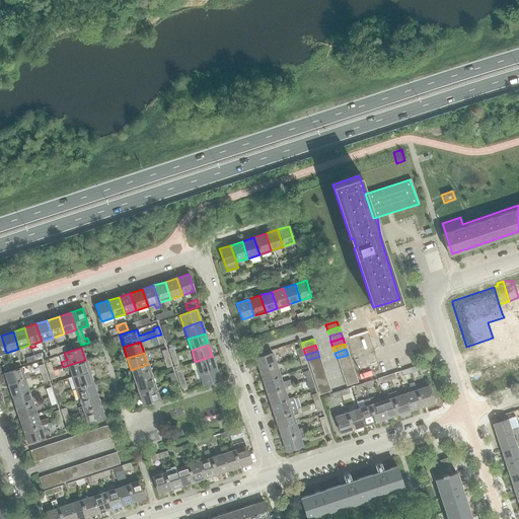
[(255,358),(258,370),(276,365),(272,353),(255,358)]
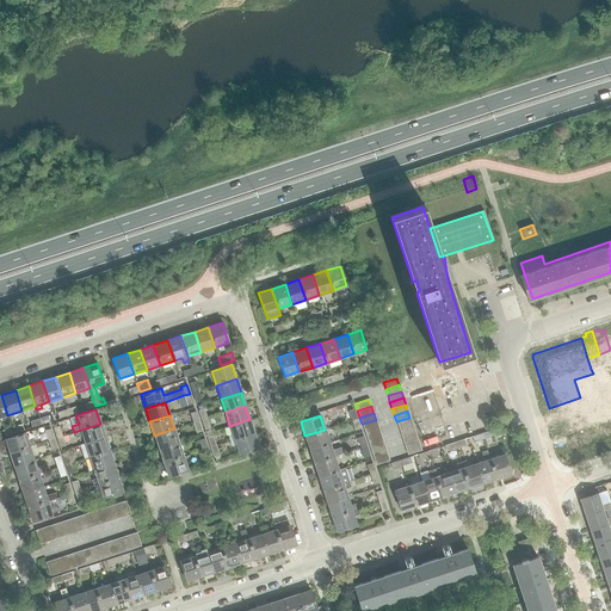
[(418,438),(437,431),(433,417),(413,424),(418,438)]
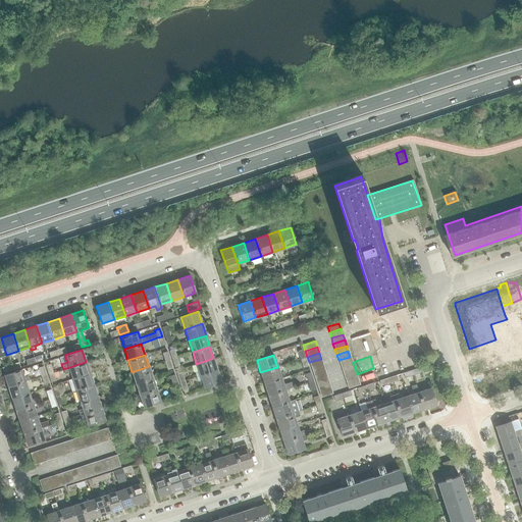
[(338,360),(341,366),(352,362),(350,357),(338,360)]
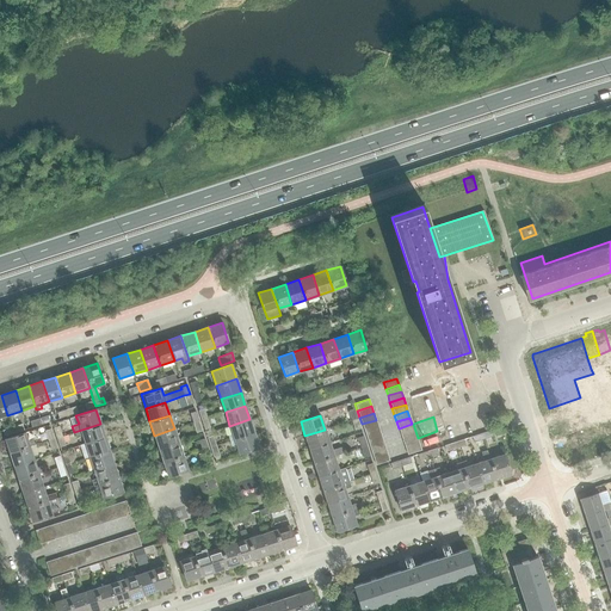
[(254,433),(250,419),(229,426),(234,439),(254,433)]
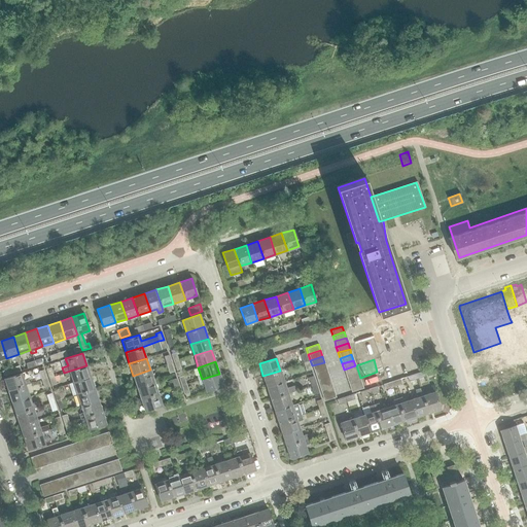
[(312,365),(314,372),(326,367),(324,362),(312,365)]
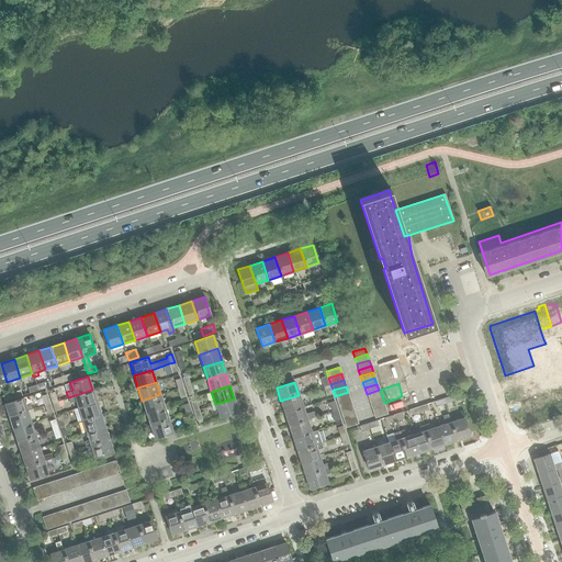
[(561,403),(557,388),(546,391),(551,409),(555,408),(557,411),(561,408),(561,403)]
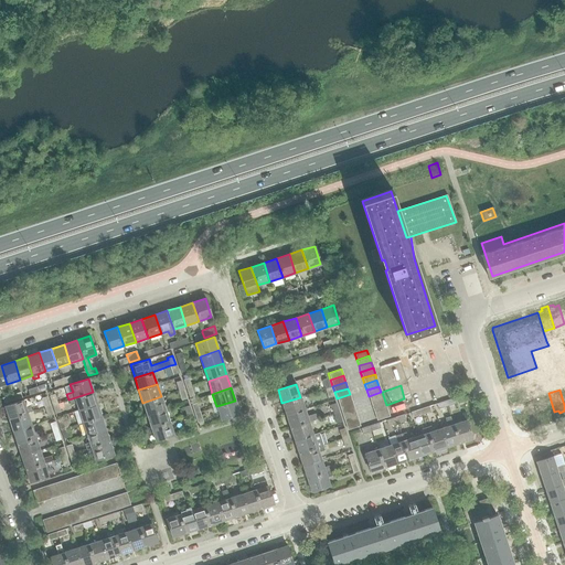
[(76,403),(78,409),(97,404),(93,392),(68,400),(70,405),(76,403)]
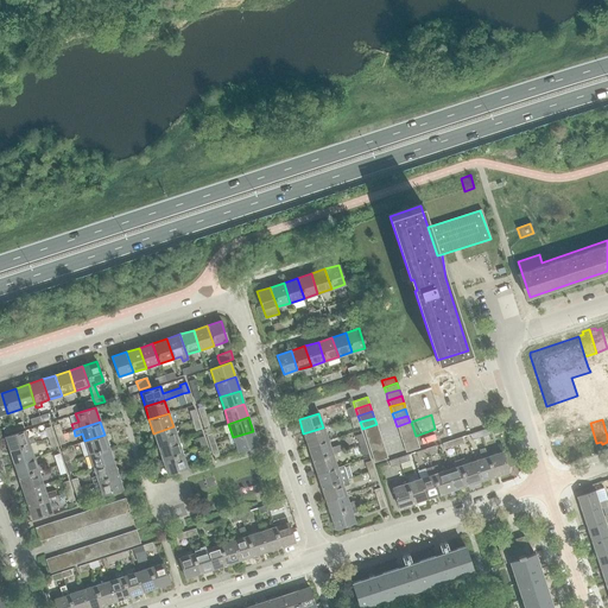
[(412,429),(410,422),(397,426),(398,432),(412,429)]
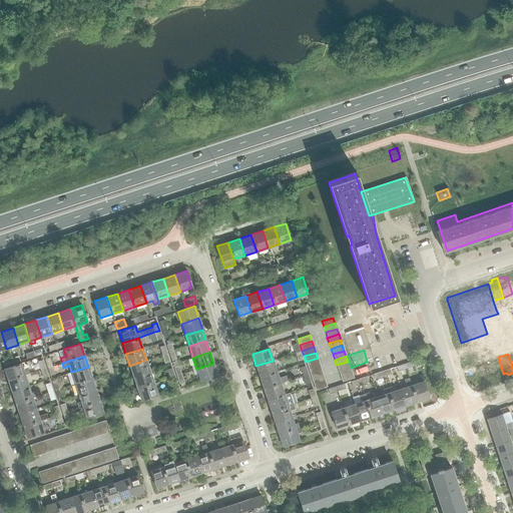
[(498,357),(488,361),(493,378),(497,377),(498,379),(504,377),(503,374),(498,357)]
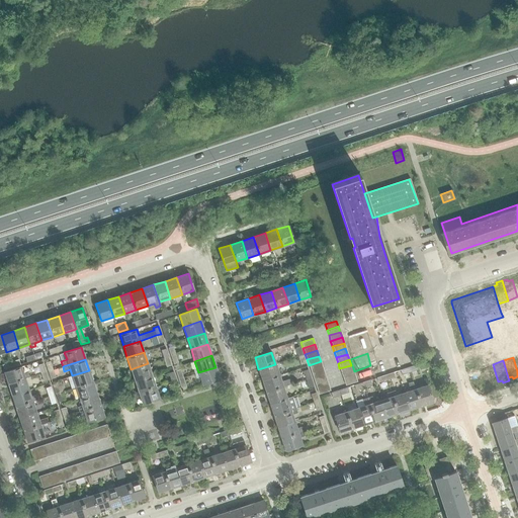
[(309,365),(311,371),(322,367),(321,361),(309,365)]
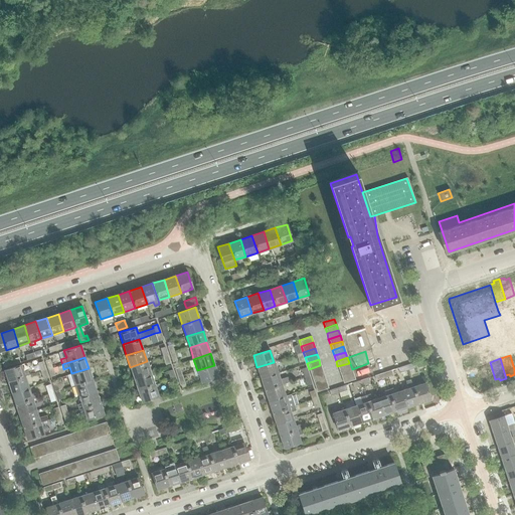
[(147,361),(130,367),(134,378),(151,373),(147,361)]
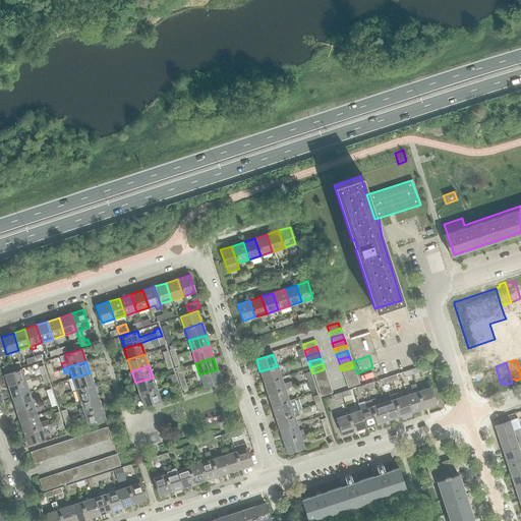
[(264,383),(281,378),(277,366),(259,371),(264,383)]
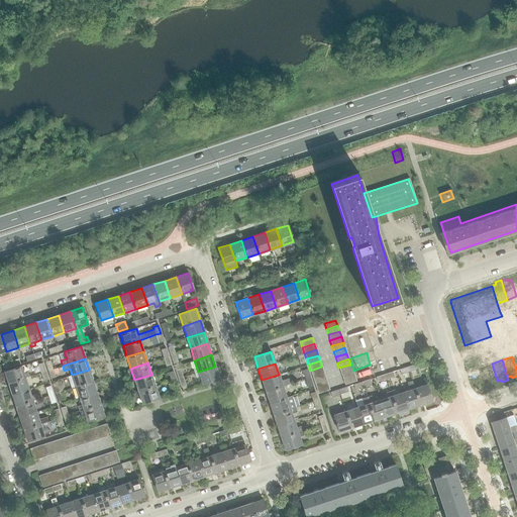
[(492,364),(481,367),(487,384),(491,383),(491,385),(498,383),(497,381),(492,364)]
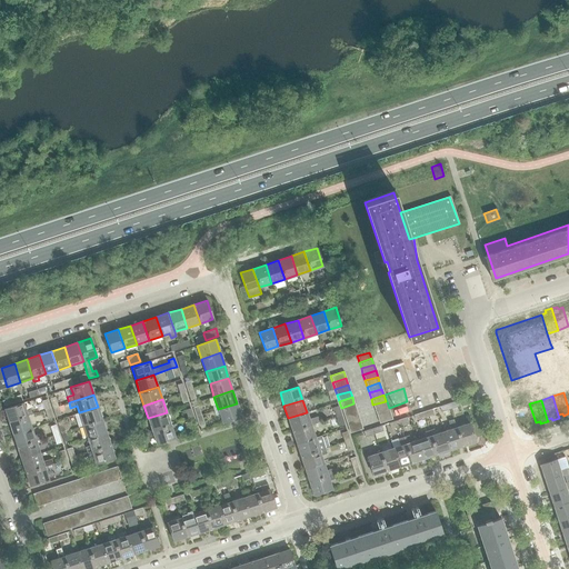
[(372,405),(375,411),(388,407),(386,401),(372,405)]
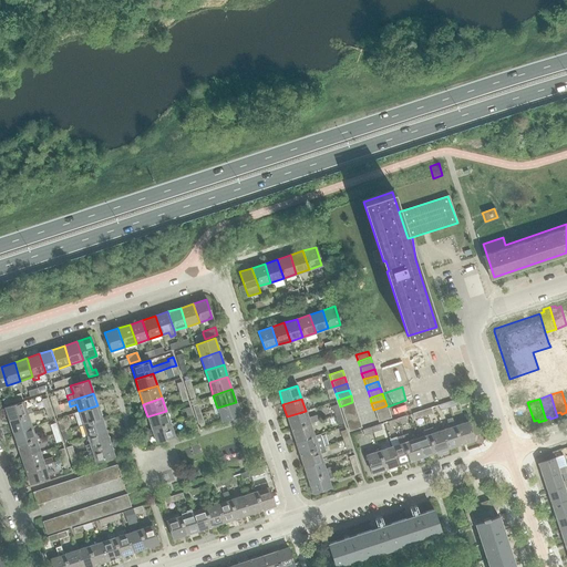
[(4,408),(9,421),(27,414),(22,401),(4,408)]
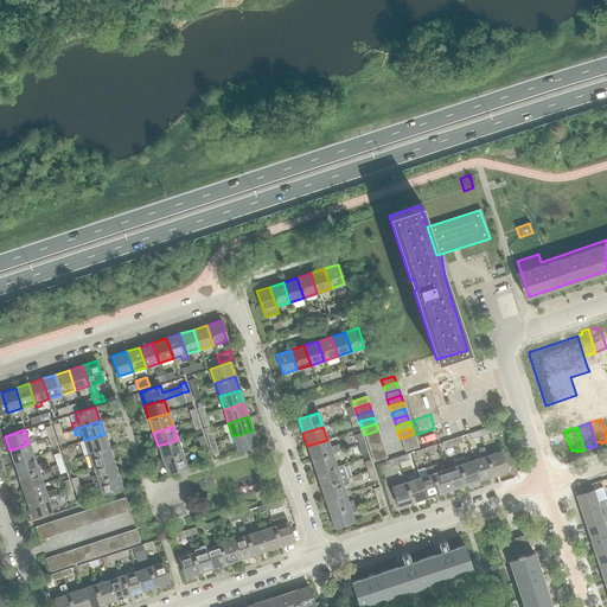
[(257,443),(253,430),(232,436),(237,451),(257,443)]
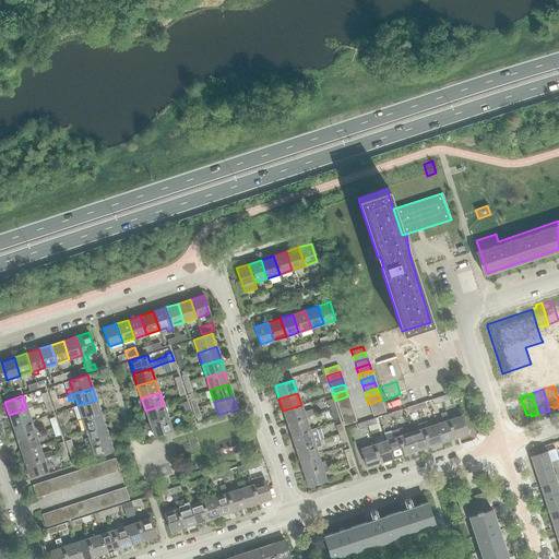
[(335,401),(337,406),(349,403),(347,396),(335,401)]
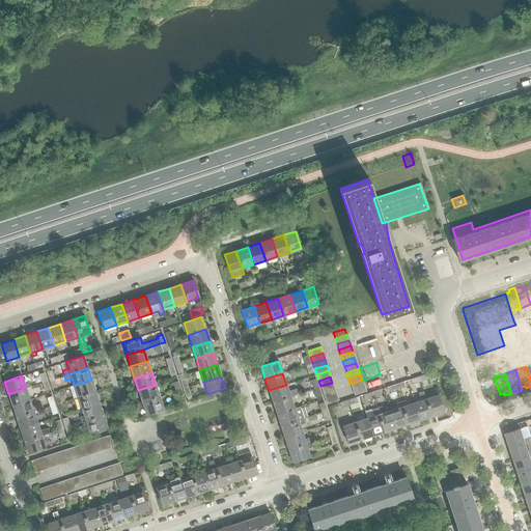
[(91,380),(74,385),(68,387),(73,398),(78,397),(95,391),(91,380)]
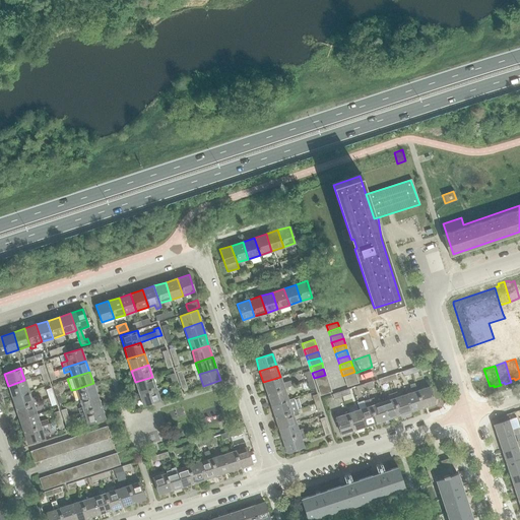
[(342,376),(344,381),(355,378),(354,372),(342,376)]
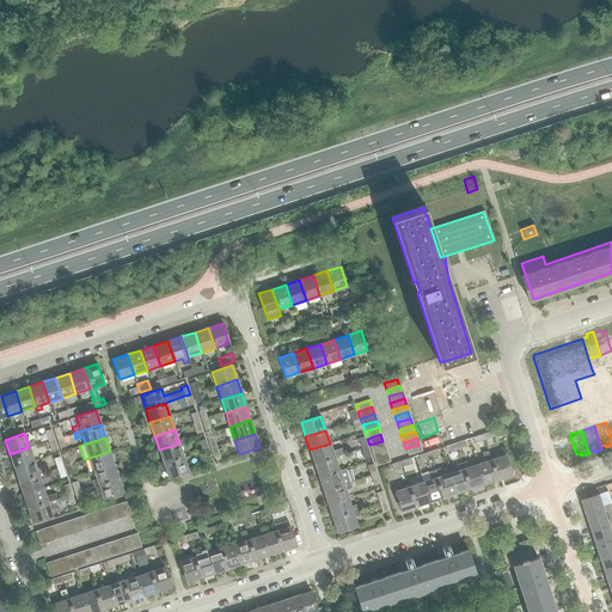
[(369,445),(371,452),(385,447),(383,441),(369,445)]
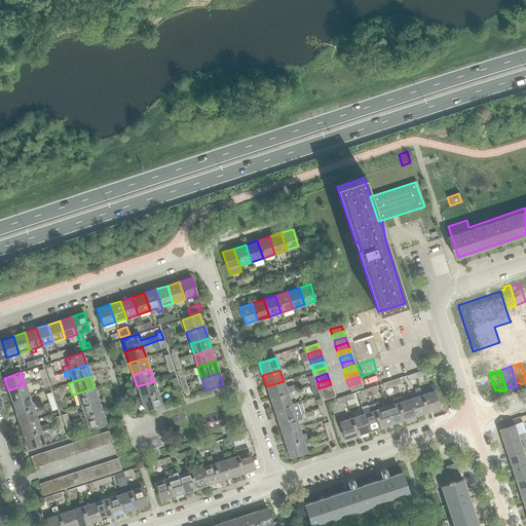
[(154,381),(137,386),(140,399),(157,392),(154,381)]
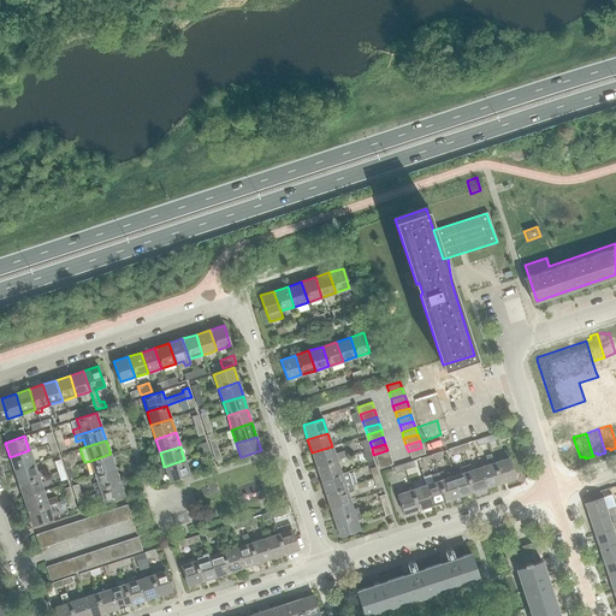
[(336,460),(343,458),(341,452),(335,455),(332,446),(312,452),(317,467),(336,460)]
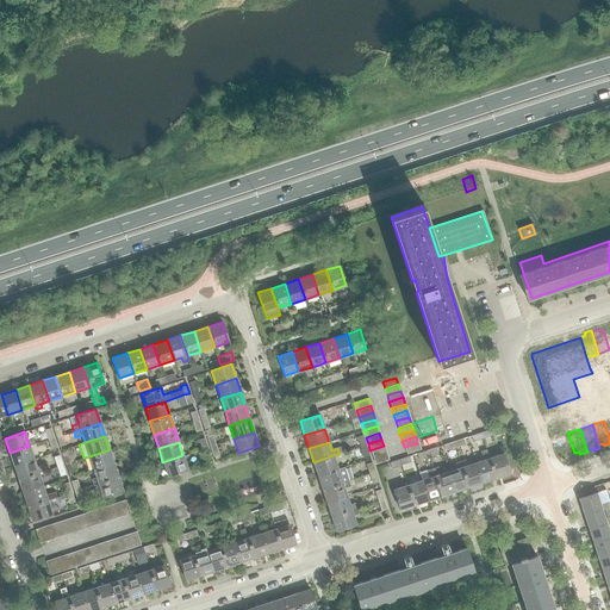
[(404,447),(406,454),(419,449),(417,443),(404,447)]
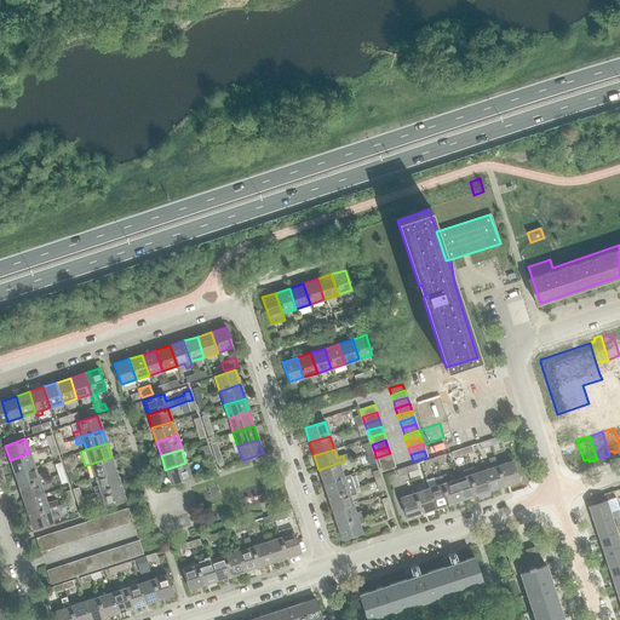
[(34,468),(29,453),(10,460),(13,474),(34,468)]
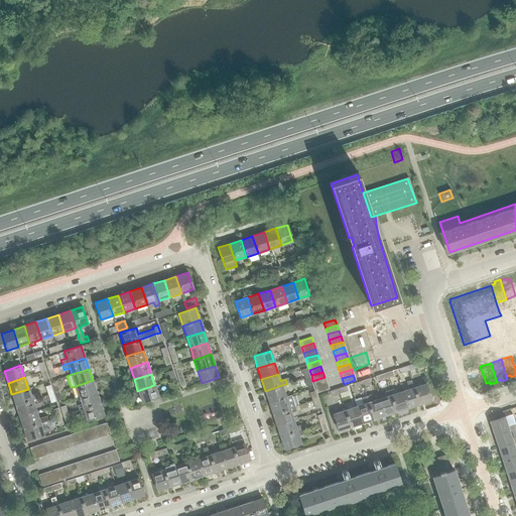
[(312,381),(314,387),(327,383),(325,377),(312,381)]
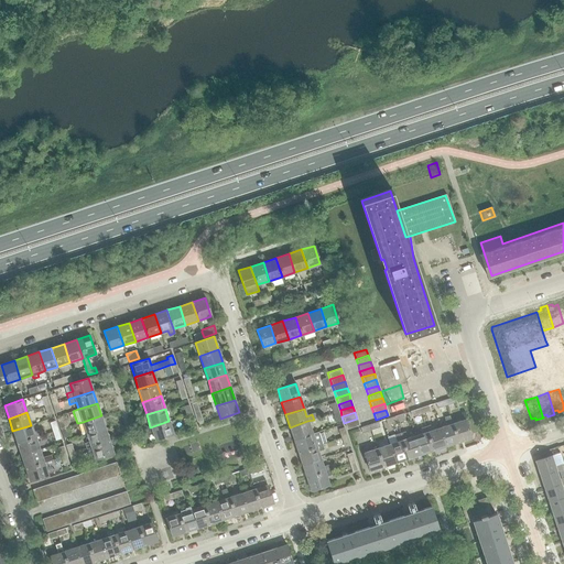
[(83,422),(86,434),(105,429),(101,415),(83,422)]
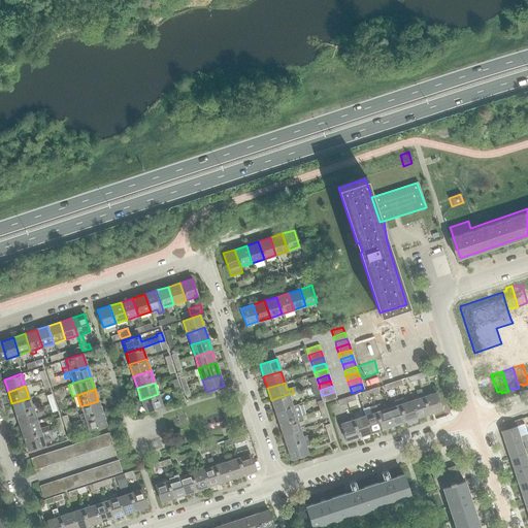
[(411,400),(417,418),(429,415),(423,397),(421,390),(416,391),(419,398),(411,400)]
